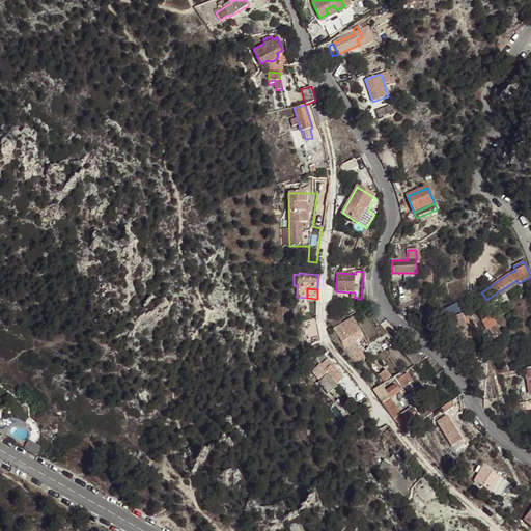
[(488,328),(495,324),(485,307),(479,310),(488,328)]
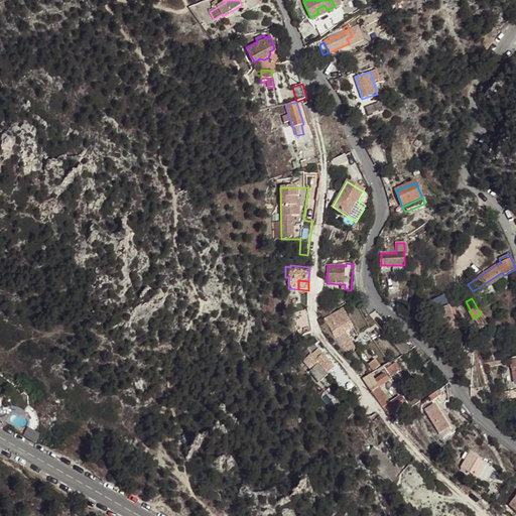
[(450,311),(455,309),(453,305),(452,305),(450,302),(446,304),(447,306),(434,311),(443,337),(458,331),(450,311)]
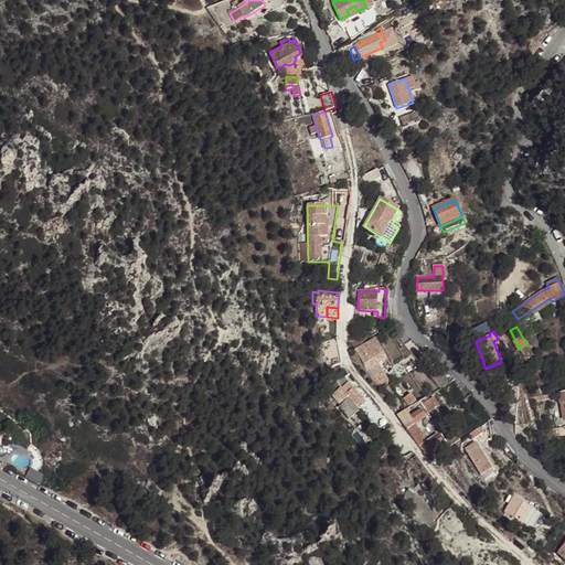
[(368,343),(362,347),(364,351),(359,353),(368,370),(371,369),(374,375),(382,371),(380,366),(379,364),(387,359),(376,338),(368,342),(368,343)]
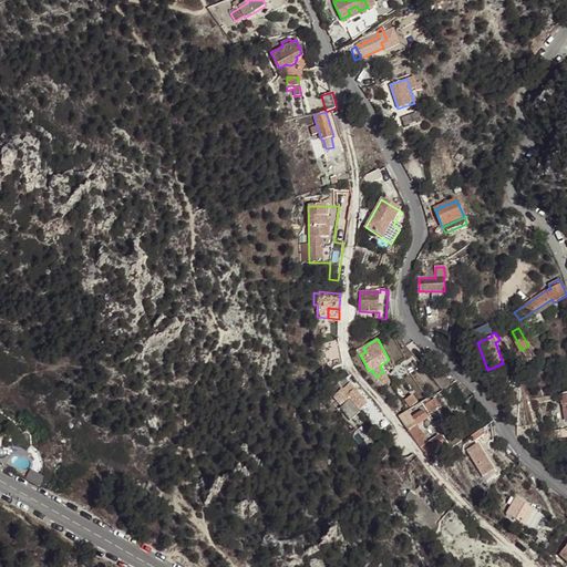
[(339,343),(327,346),(331,369),(342,367),(339,343)]
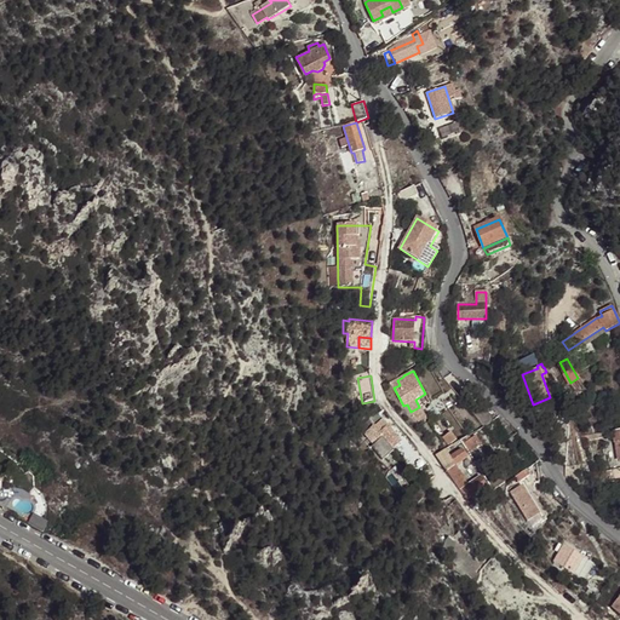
[(534,408),(551,401),(550,397),(533,405),(534,408)]
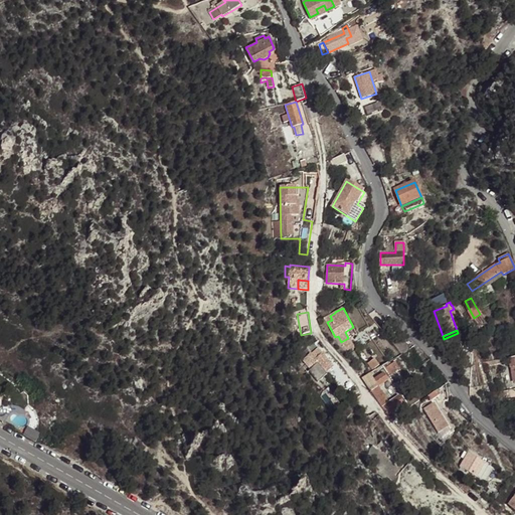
[(395,345),(401,354),(409,350),(403,340),(395,345)]
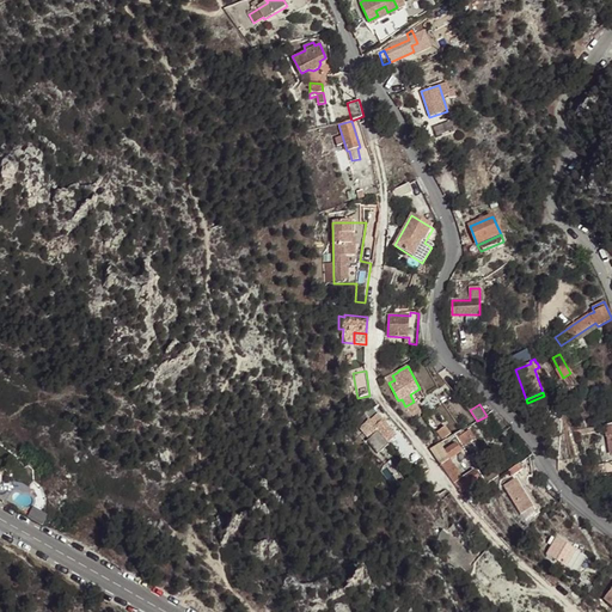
[(397,436),(378,414),(366,424),(373,435),(368,439),(379,452),(397,436)]
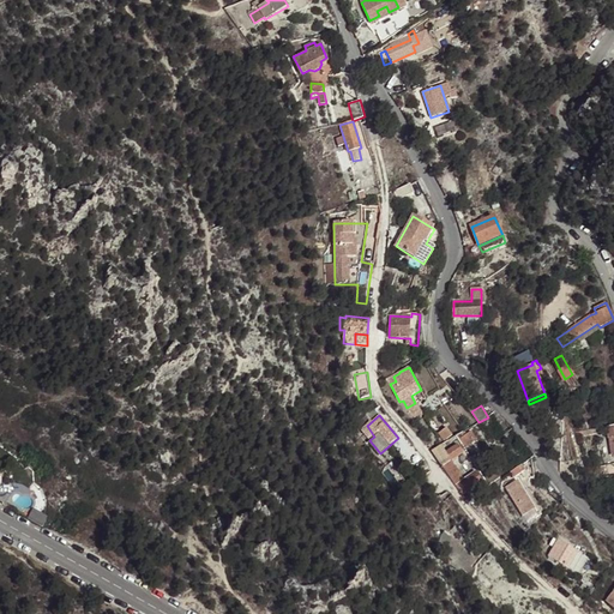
[(452,435),(447,428),(439,434),(444,441),(452,435)]
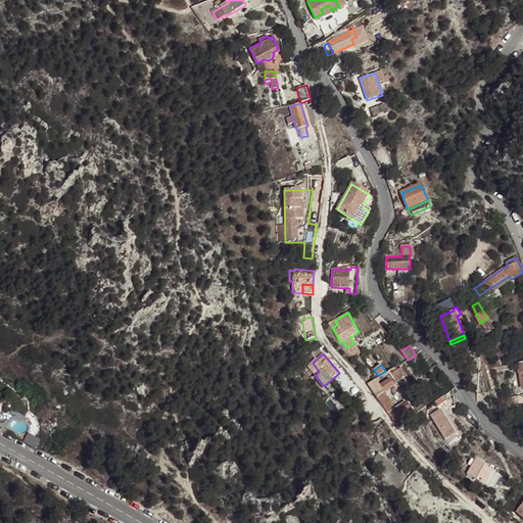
[(395,368),(389,372),(398,387),(410,380),(407,376),(406,377),(401,369),(397,371),(395,368)]
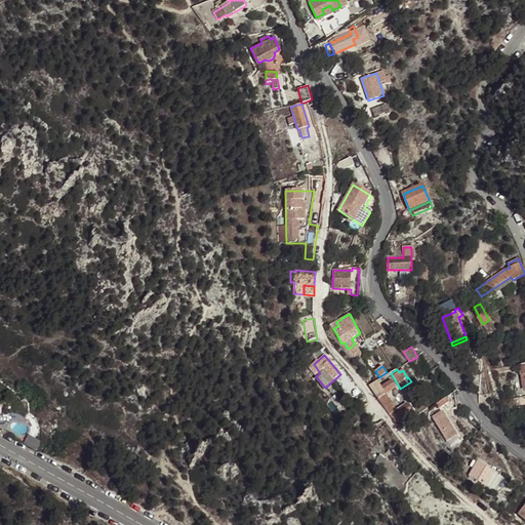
[(347,373),(338,380),(348,392),(356,385),(347,373)]
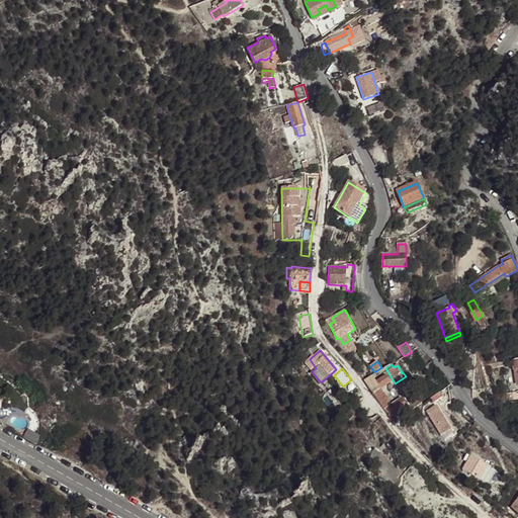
[(363,381),(372,395),(379,390),(390,405),(383,410),(390,419),(408,407),(402,398),(400,400),(389,384),(392,382),(387,374),(376,381),(372,376),(363,381)]
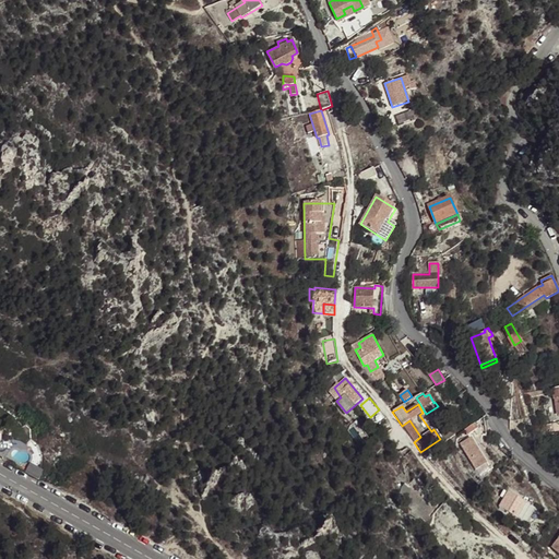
[(461,417),(448,423),(453,435),(466,428),(461,417)]
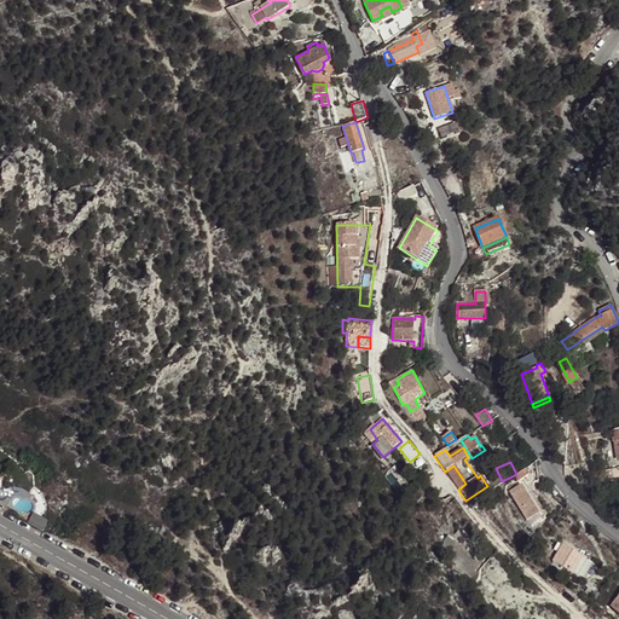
[(445,472),(458,490),(466,484),(453,466),(445,472)]
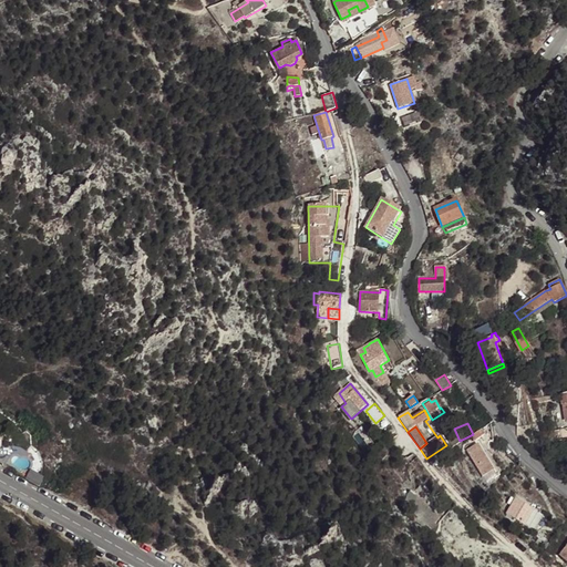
[(482,430),(471,437),(474,442),(482,437),(480,435),(484,433),(482,430)]
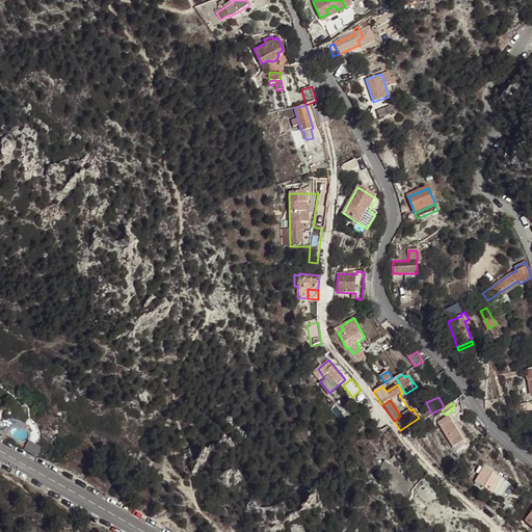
[(453,448),(463,441),(450,419),(448,420),(446,418),(437,423),(453,448)]
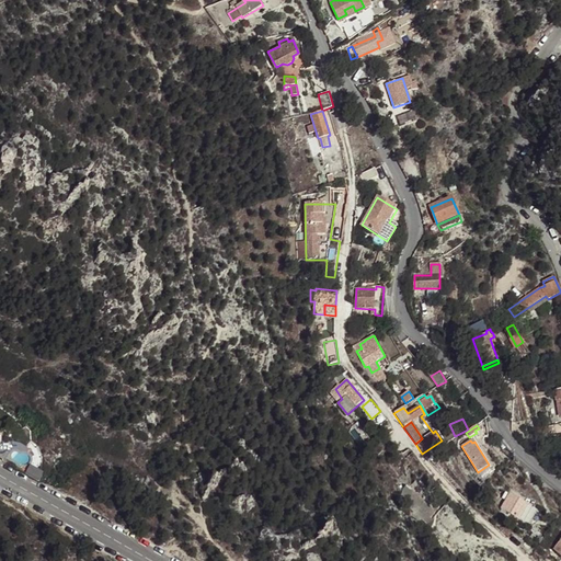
[(519,518),(527,506),(510,495),(502,507),(519,518)]
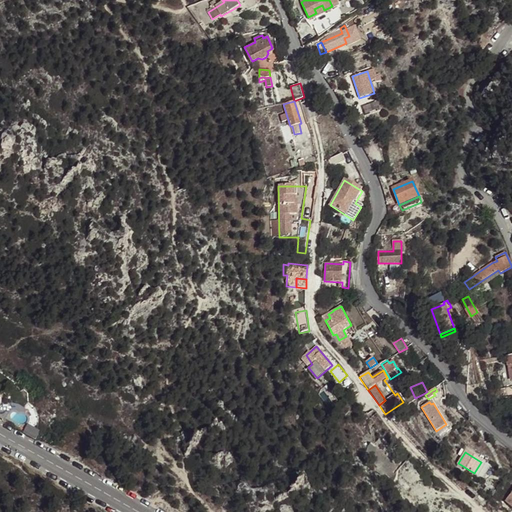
[(481,462),(474,473),(479,476),(486,465),(481,462)]
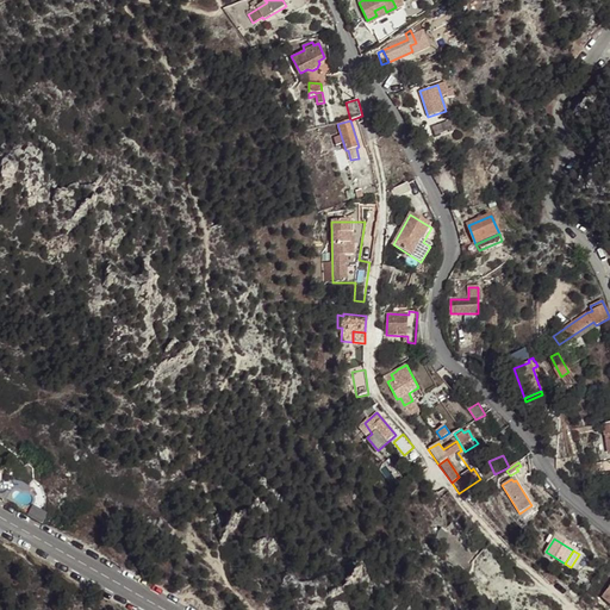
[(485,552),(478,559),(496,576),(503,568),(485,552)]
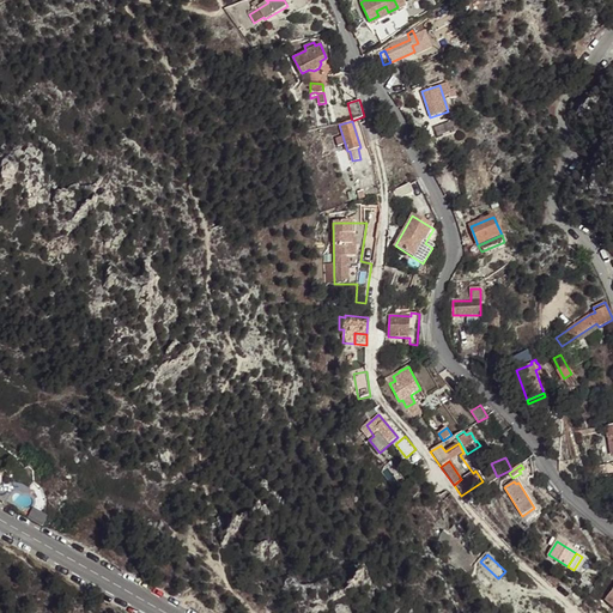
[(526,605),(535,594),(522,582),(515,590),(509,586),(508,589),(526,605)]
